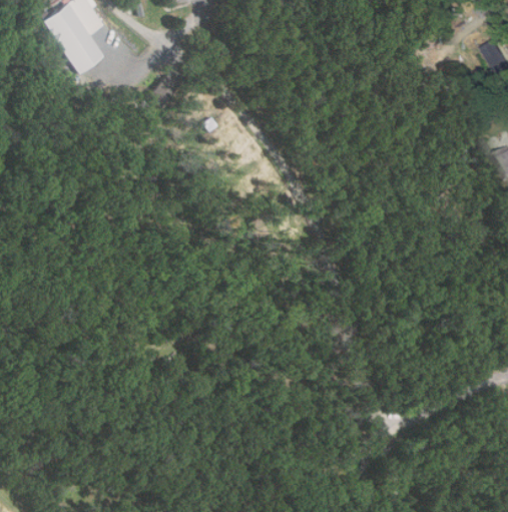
[(75,0),(43,20),(77,74),(105,57),(91,35),(106,25),(96,8),(99,6),(95,0),(75,0)]
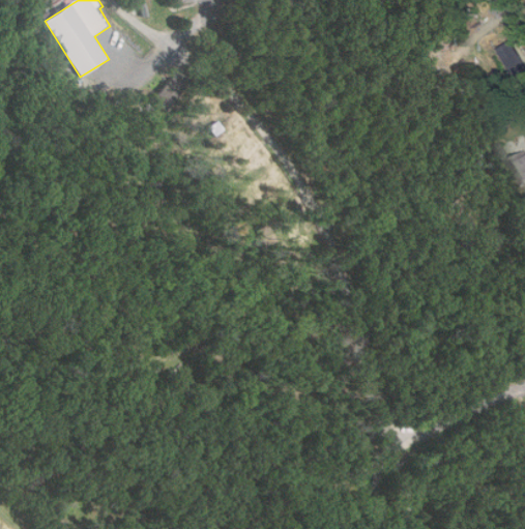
[(153,16),(148,0),(145,0),(140,1),(145,19),(153,16)]
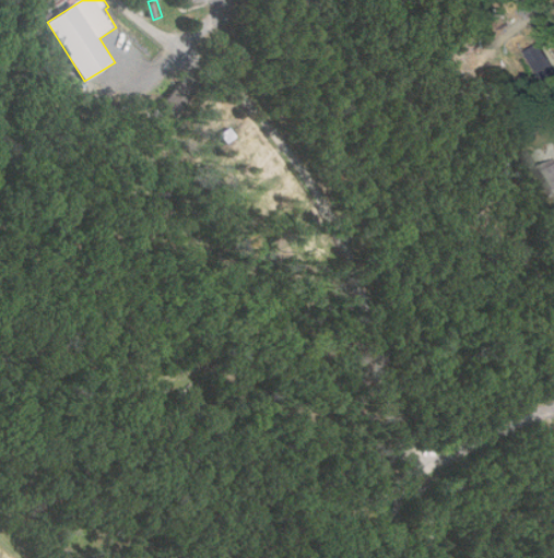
[(457,42),(459,55),(479,51),(476,38),(457,42)]
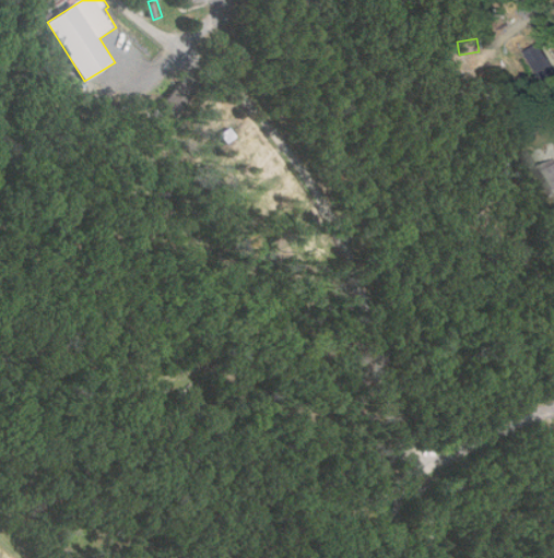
[(551,88),(553,87),(553,49),(550,43),(531,52),(551,88)]
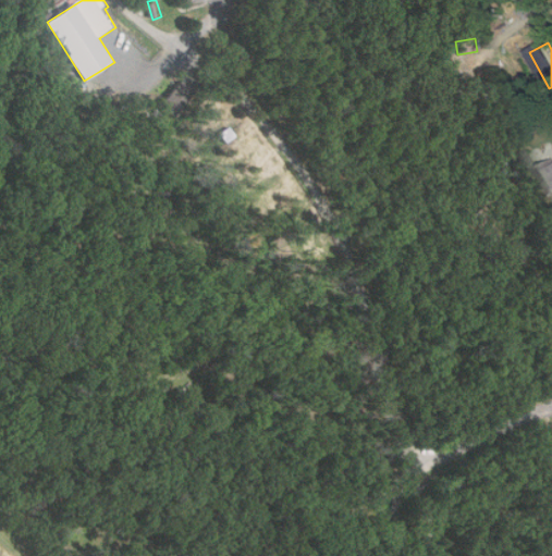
[(551,164),(550,163),(542,169),(551,183),(551,164)]
